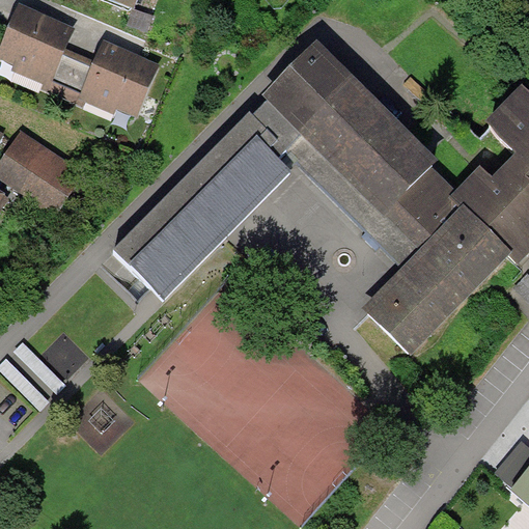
[(110,0),(132,8),(135,0),(110,0)]
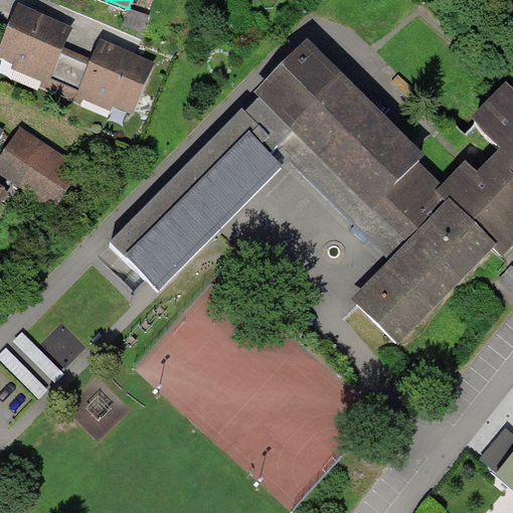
[(70,26),(17,3),(0,41),(0,57),(10,62),(9,65),(39,79),(46,82),(62,46),(70,26)]
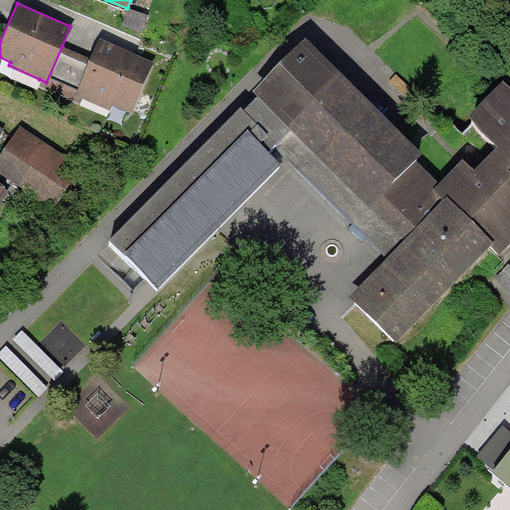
[(152,62),(98,38),(90,58),(73,94),(81,98),(109,110),(111,105),(130,113),(152,62)]
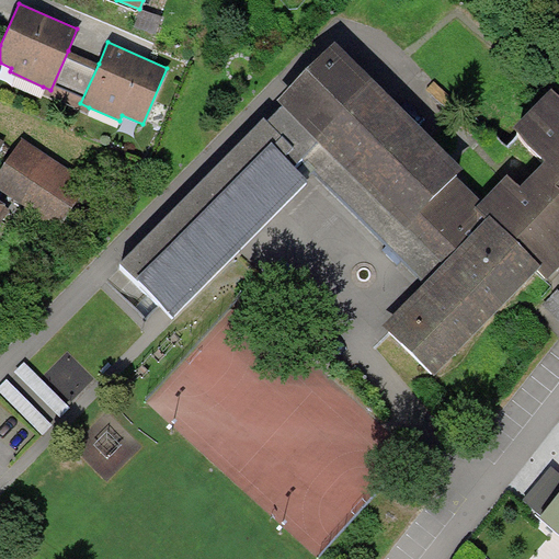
[(263,118),(117,265),(169,319),(304,181),(293,168),(300,161),(425,282),(379,323),(433,378),(536,272),(548,281),(558,269),(558,98),(550,90),(510,129),(543,163),(520,189),(506,175),(480,201),(455,177),(461,170),(333,43),(276,102),(282,107),(265,122),(263,118)]
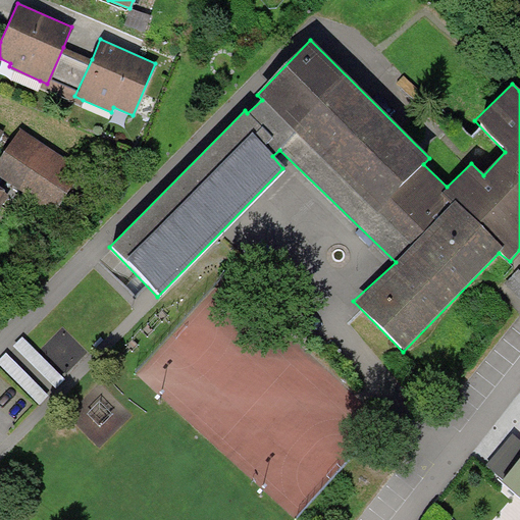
[(92,59),(63,47),(47,84),(40,81),(37,87),(80,105),(83,100),(74,96),(92,59)]
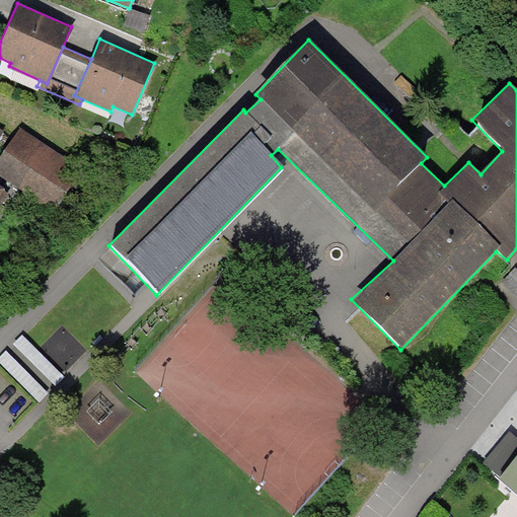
[(79,166),(19,126),(0,153),(0,176),(49,211),(79,166)]
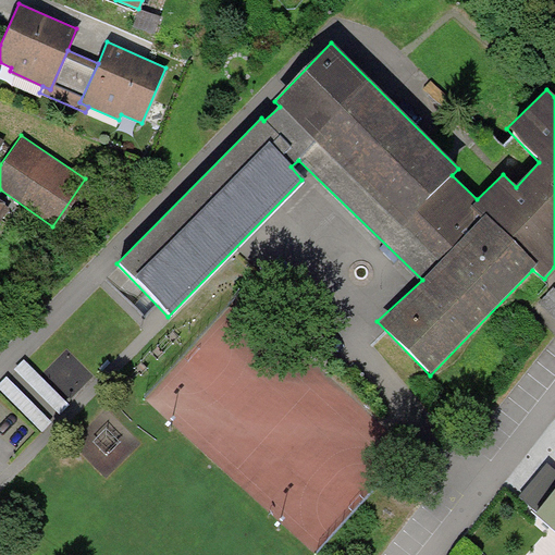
[(0,221),(9,208),(0,201),(0,221)]
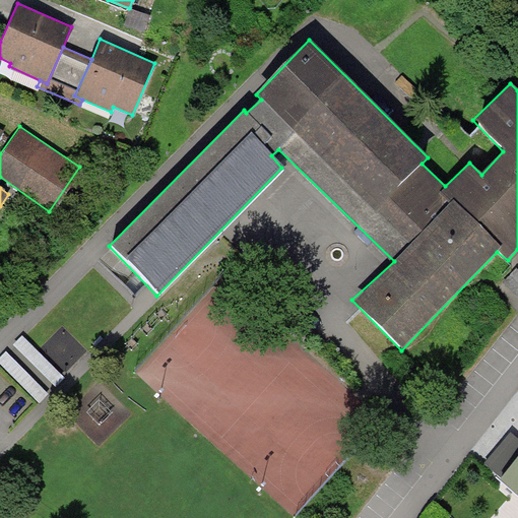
[(63,377),(20,334),(12,343),(55,385),(63,377)]
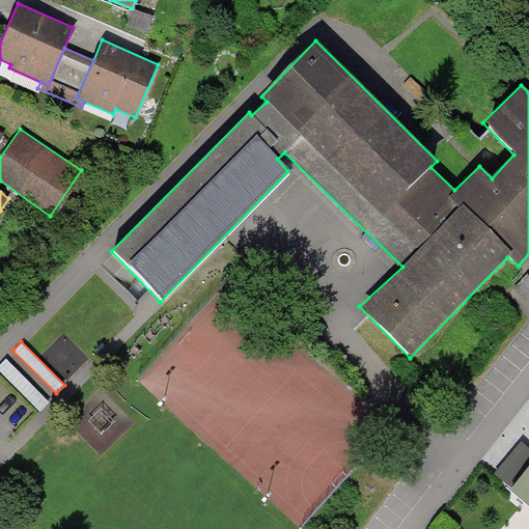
[(48,400),(5,358),(0,362),(0,370),(38,410),(48,400)]
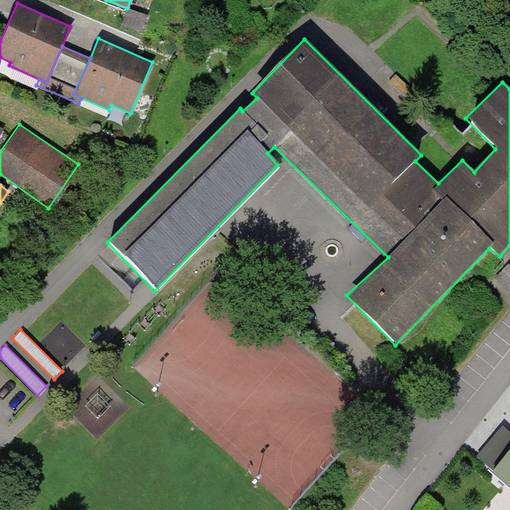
[(509,448),(490,472),(509,489),(509,448)]
